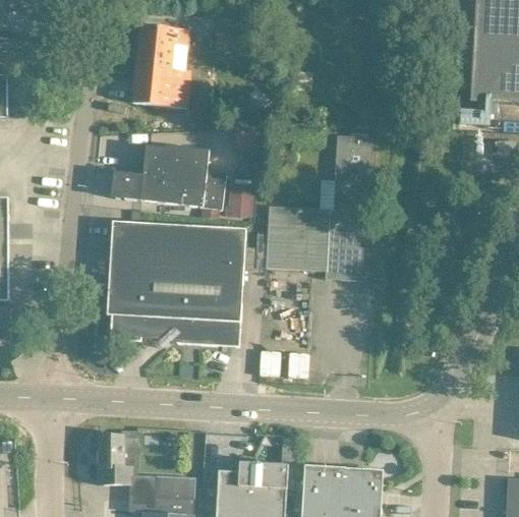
[(0,0),(0,6),(40,11),(41,0),(0,0)]
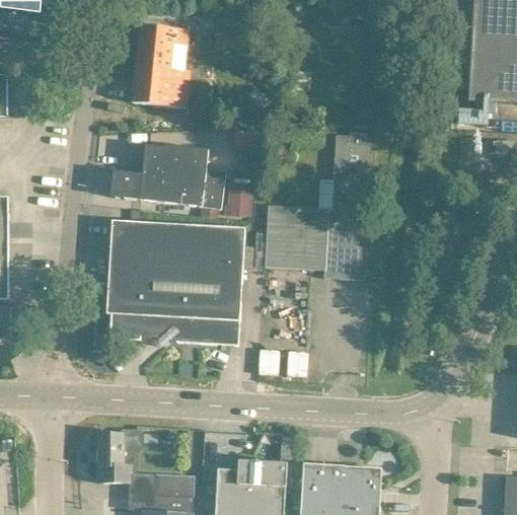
[(471,0),(466,99),(516,101),(516,0),(471,0)]
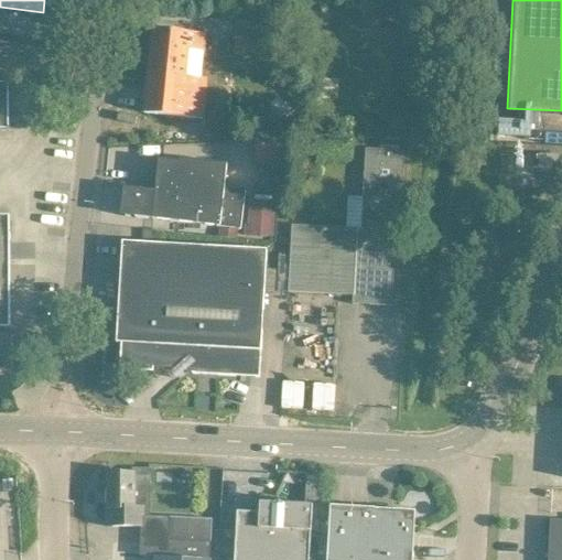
[(151,24),(142,109),(200,115),(204,74),(184,72),(187,46),(201,47),(203,30),(151,24)]
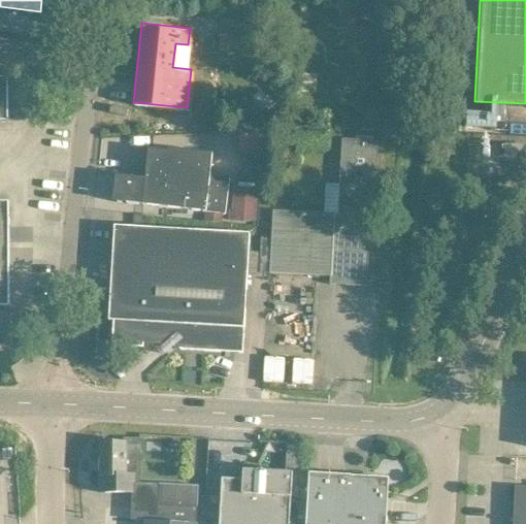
[(216,48),(250,52),(250,45),(262,47),(263,34),(250,32),(250,34),(218,31),(216,48)]
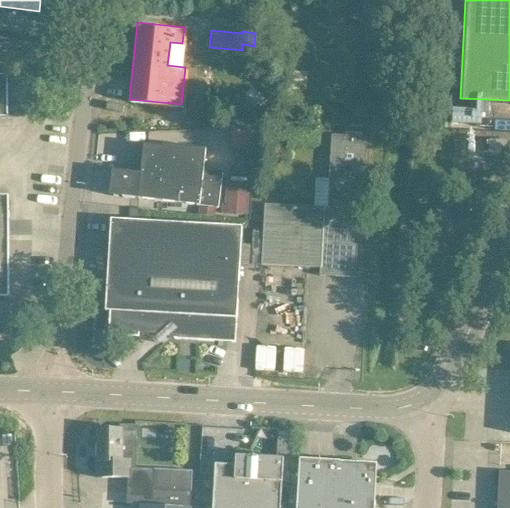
[(0,333),(9,333),(9,313),(9,301),(5,301),(5,295),(7,295),(7,268),(6,193),(0,193),(0,115),(6,115),(6,73),(0,73),(0,333)]
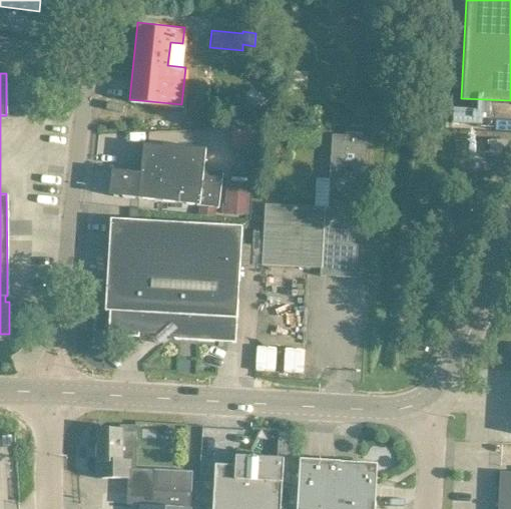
[(334,274),(345,275),(355,267),(358,206),(354,206),(355,199),(362,199),(366,133),(331,131),(327,204),(264,201),(262,241),(260,262),(335,267),(334,274)]
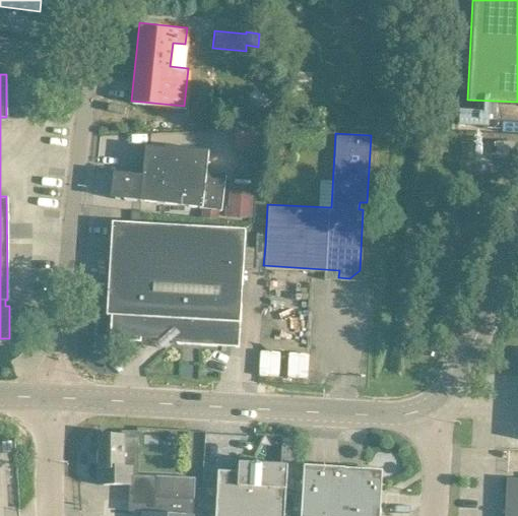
[(435,148),(446,149),(446,138),(435,137),(435,148)]
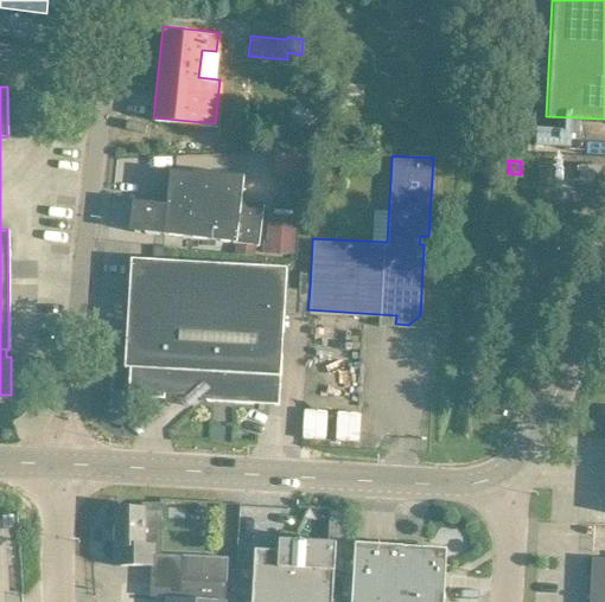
[(578,175),(602,177),(603,162),(578,162),(578,175)]
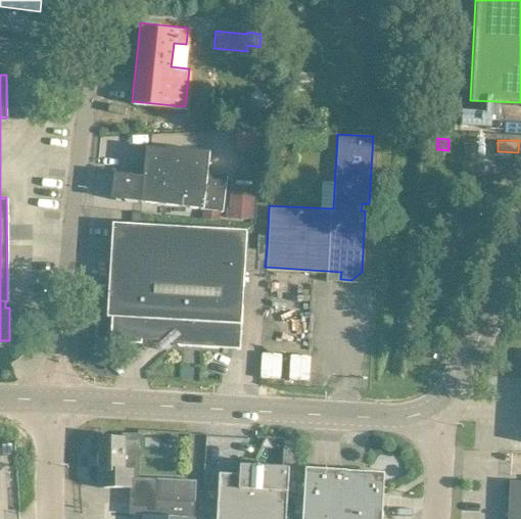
[(113,197),(159,202),(222,209),(226,173),(206,171),(208,149),(185,147),(166,144),(164,147),(145,145),(142,174),(116,172),(113,197)]
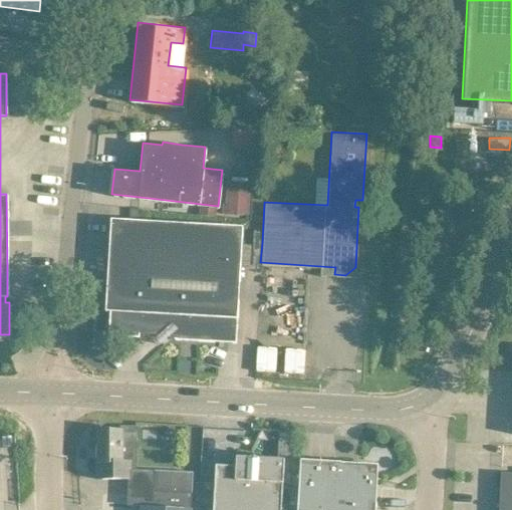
[(156,334),(154,335),(159,341),(167,334),(169,336),(235,340),(241,224),(109,217),(104,299),(109,299),(107,333),(138,335),(138,331),(154,332),(156,334)]
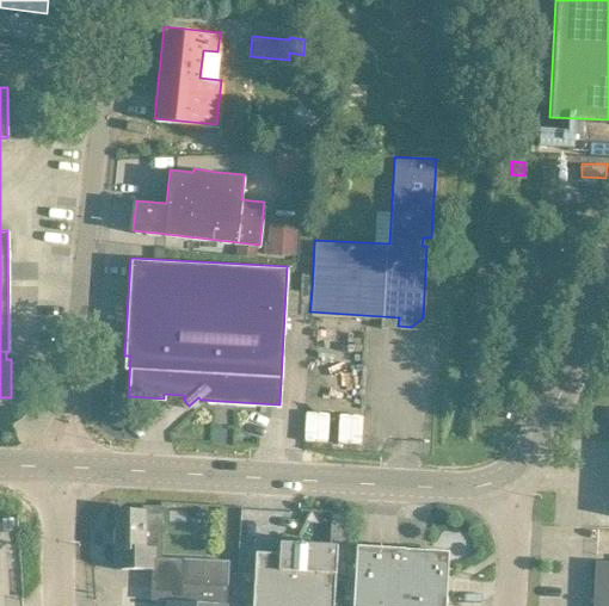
[(303,437),(323,436),(323,408),(302,409),(303,437)]
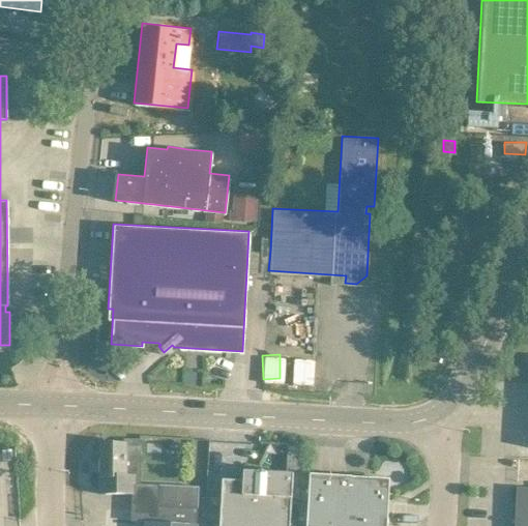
[(123,473),(124,451),(139,451),(139,437),(123,437),(123,441),(99,441),(99,474),(99,491),(133,491),(133,473),(123,473)]
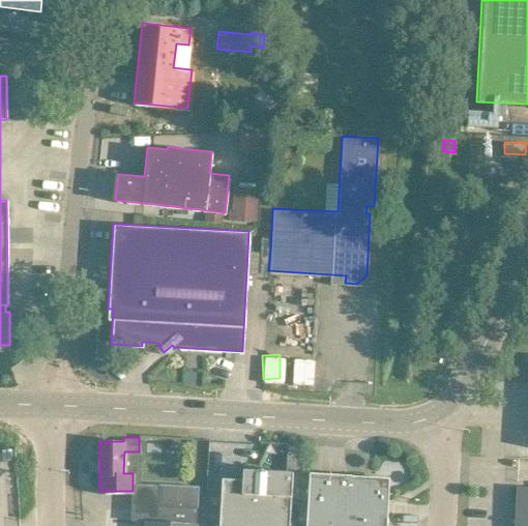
[(217,525),(288,525),(291,471),(242,468),(241,478),(221,477),(220,498),(217,525)]
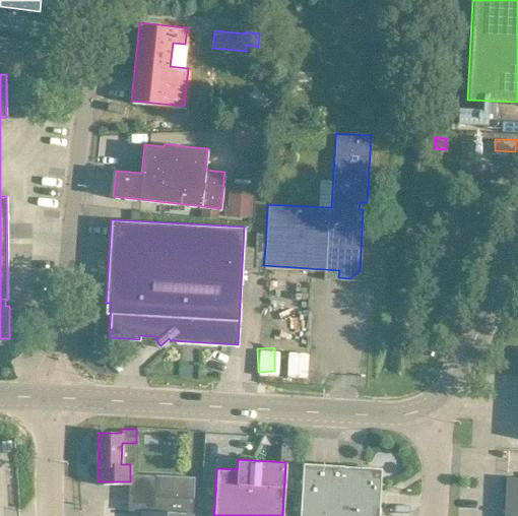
[(299,515),(378,515),(379,506),(379,504),(381,467),(344,465),(343,465),(302,463),(301,484),(299,515)]
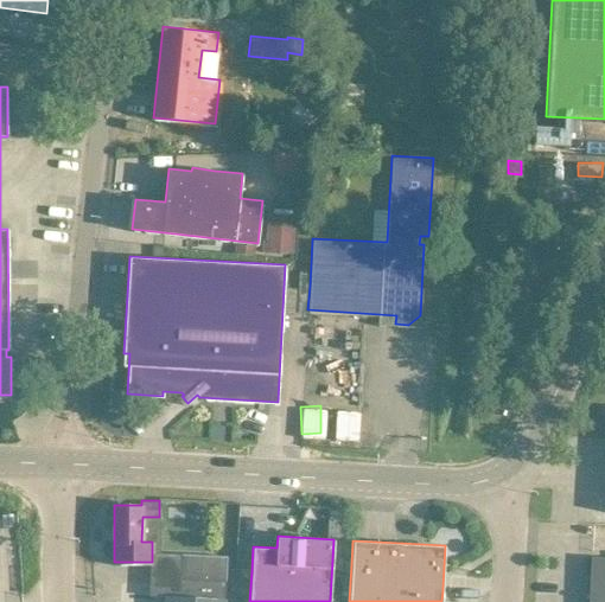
[(224,578),(225,555),(182,552),(180,576),(224,578)]
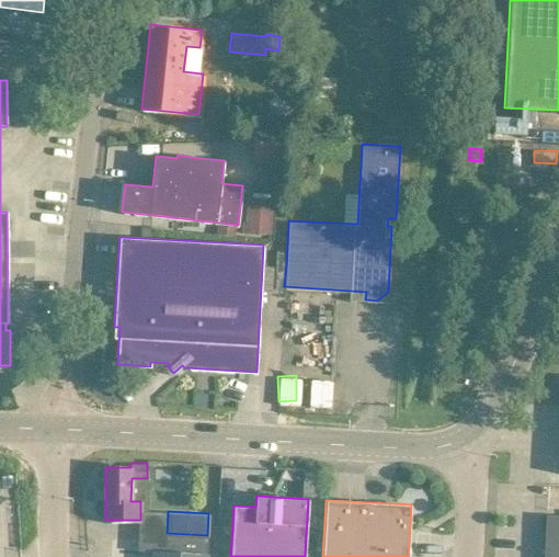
[(543,556),(558,556),(558,514),(545,513),(543,556)]
